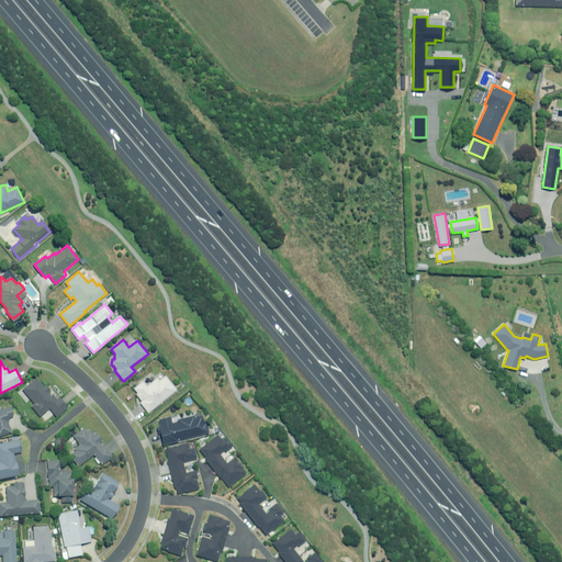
[(178,391),(166,377),(160,381),(158,379),(147,386),(144,381),(133,390),(143,401),(141,403),(149,413),(178,391)]
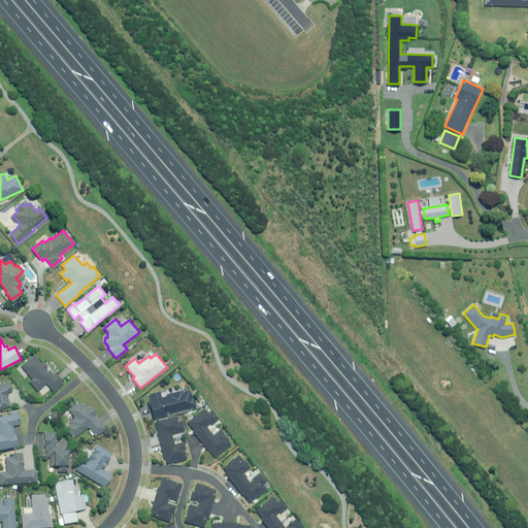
[(42,365),(34,355),(22,365),(32,378),(30,381),(37,391),(46,383),(53,391),(64,383),(56,373),(55,374),(45,363),(42,365)]
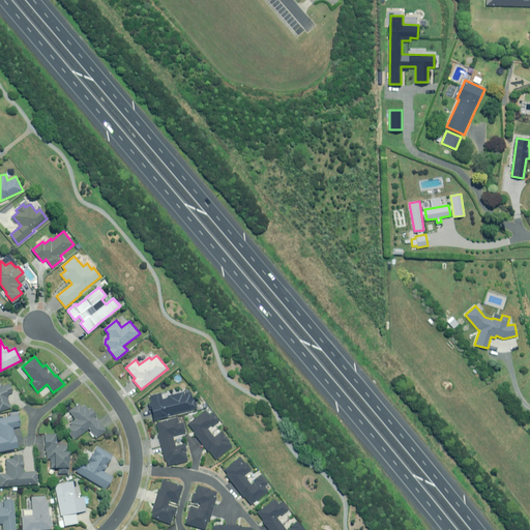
[(4,386),(2,382),(0,383),(0,411),(11,407),(6,394),(13,392),(10,383),(4,386)]
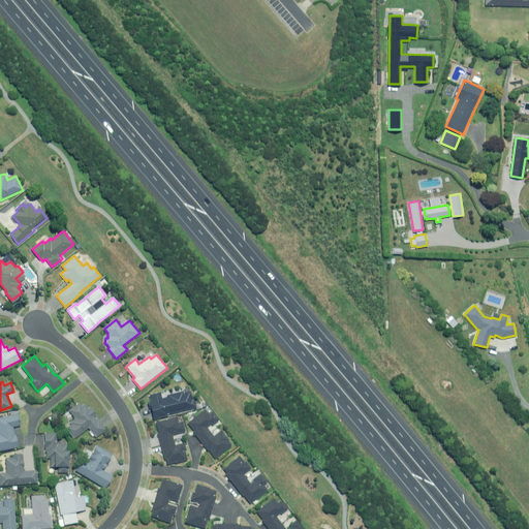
[(154,418),(197,407),(194,398),(192,399),(190,392),(184,394),(184,392),(162,397),(161,392),(150,395),(151,402),(150,402),(154,418)]
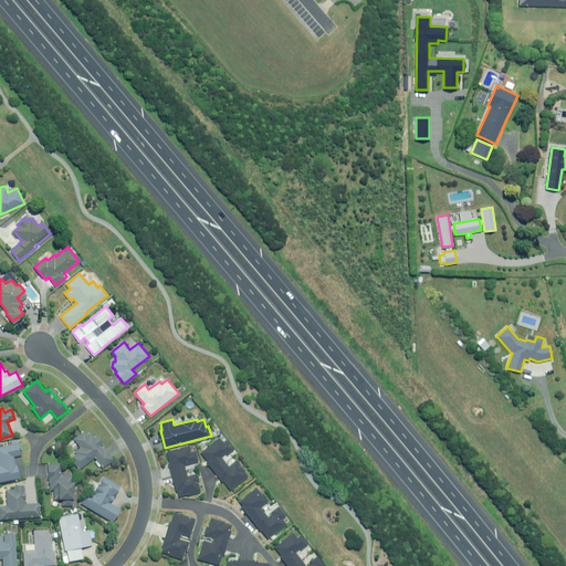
[(114,459),(105,447),(96,437),(95,438),(91,433),(87,436),(84,431),(74,439),(81,448),(74,452),(76,454),(71,459),(79,470),(93,459),(101,469),(114,459)]
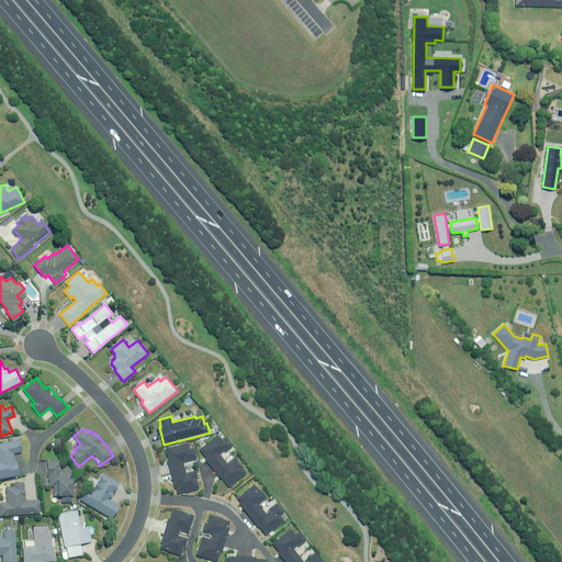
[(222,440),(218,435),(199,449),(220,479),(222,478),(228,487),(247,474),(236,457),(227,463),(221,454),(232,447),(226,438),(222,440)]
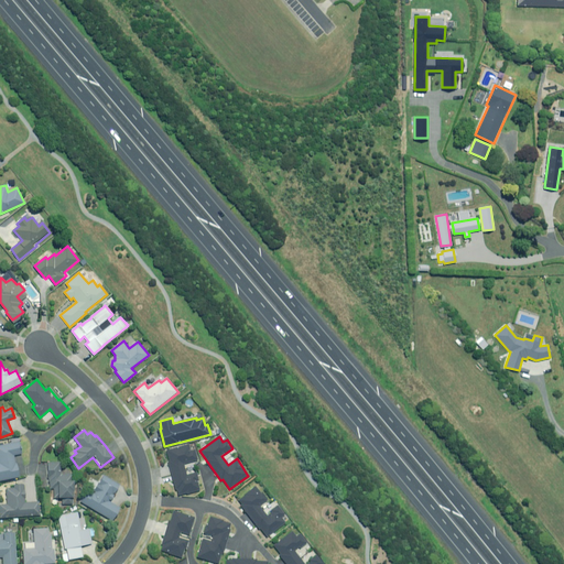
[(0,480),(28,475),(25,464),(18,465),(15,455),(23,453),(21,442),(0,445),(0,480)]
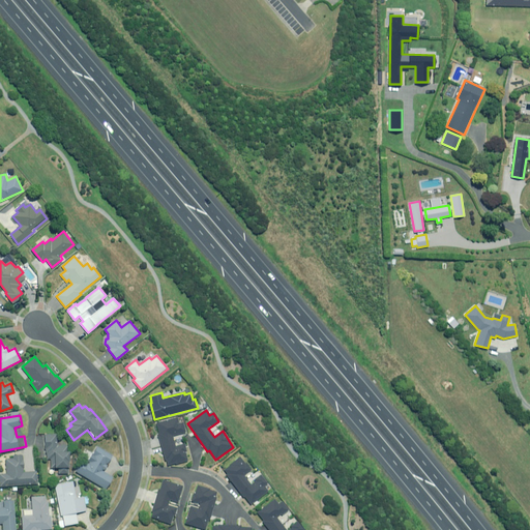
[(178,418),(156,423),(165,461),(167,461),(168,465),(188,460),(185,444),(175,446),(173,436),(186,433),(183,422),(179,423),(178,418)]
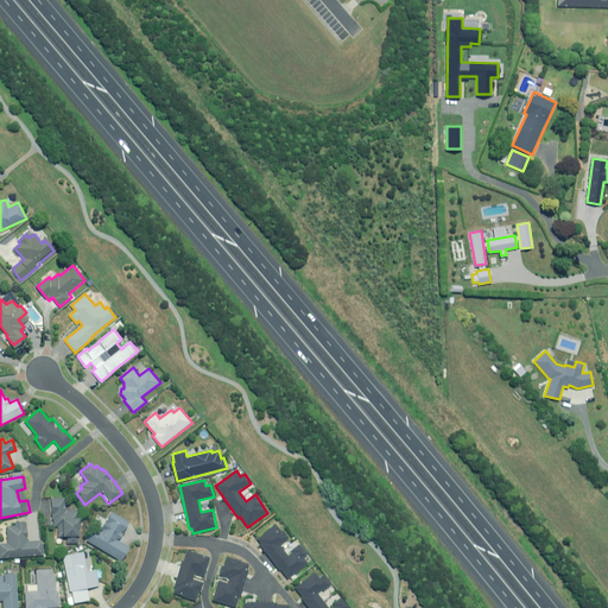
[(65,498),(52,498),(52,520),(54,520),(54,527),(63,527),(63,537),(68,537),(68,544),(80,544),(80,511),(65,511),(65,498)]
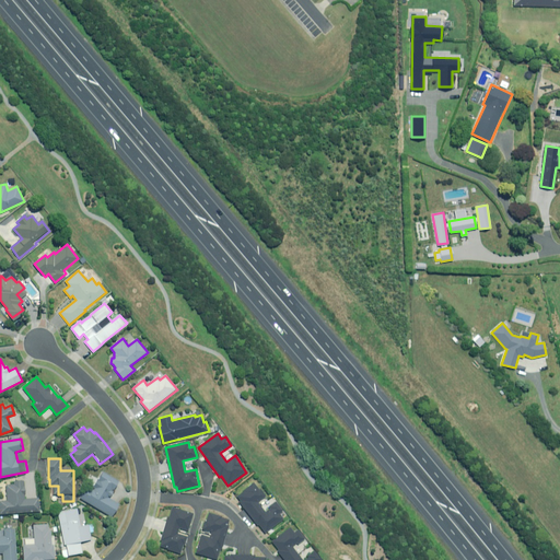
[(119,481),(103,471),(93,487),(94,488),(93,491),(86,487),(80,498),(112,516),(119,503),(109,498),(119,481)]
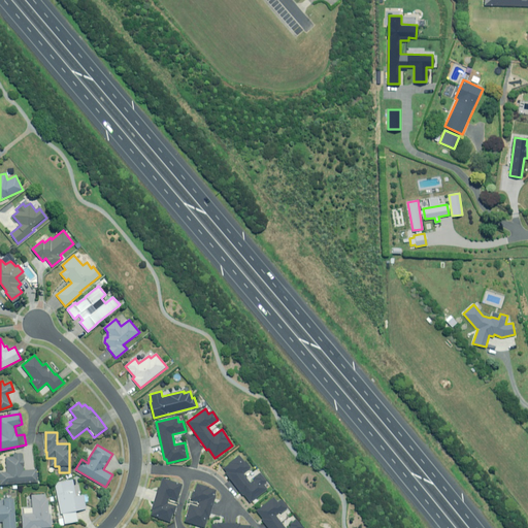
[(11,454),(12,459),(8,459),(8,462),(6,463),(7,471),(0,471),(0,476),(0,485),(37,482),(36,469),(24,470),(23,453),(11,454)]
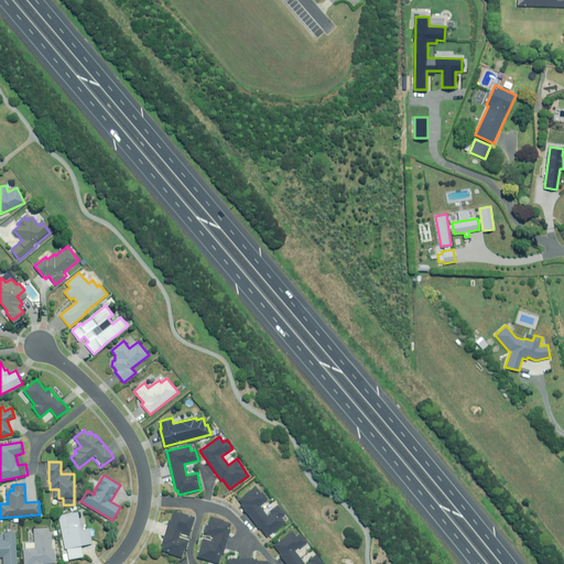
[(268,499),(257,485),(237,500),(259,529),(260,529),(268,538),(286,523),(281,517),(284,514),(279,507),(267,516),(260,506),(268,499)]
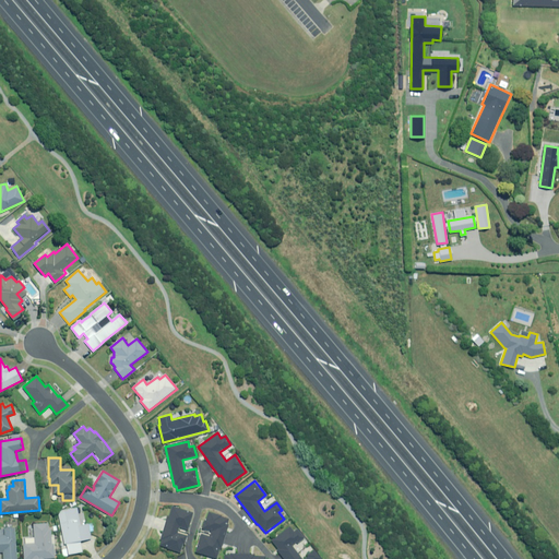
[(193,513),(171,506),(159,539),(162,540),(159,546),(179,552),(186,535),(177,532),(179,527),(187,531),(193,513)]
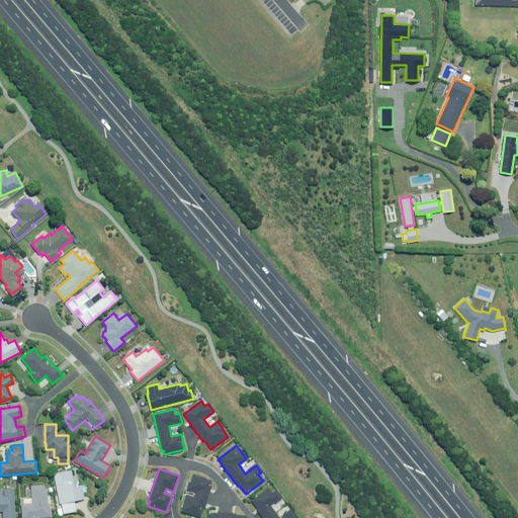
[(75,487),(71,470),(54,473),(60,504),(61,504),(63,514),(76,511),(74,501),(84,499),(82,486),(75,487)]
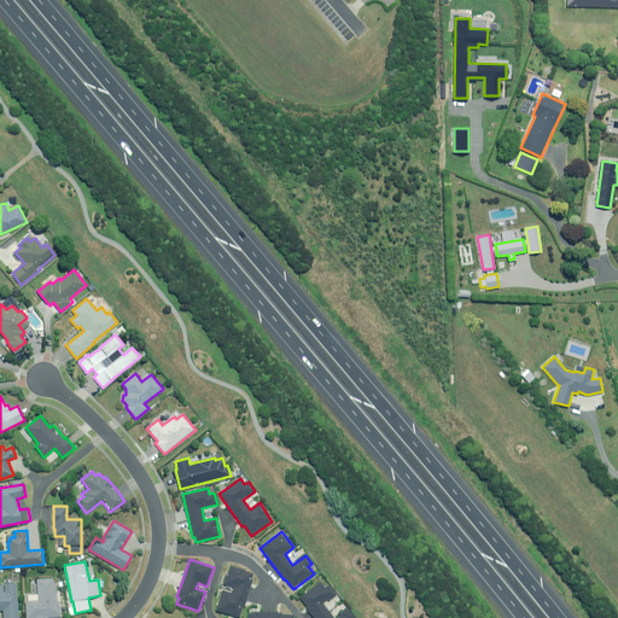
[(255,576),(229,567),(222,588),(223,588),(216,610),(237,617),(242,605),(244,606),(255,576)]
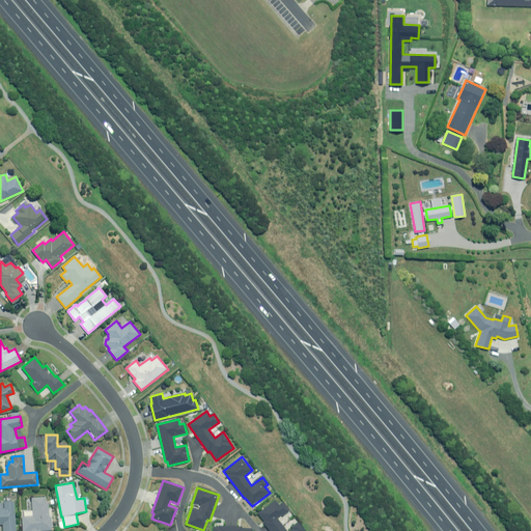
[(46,503),(46,497),(32,498),(33,516),(22,516),(22,530),(37,530),(38,530),(52,530),(51,516),(50,516),(49,503),(46,503)]
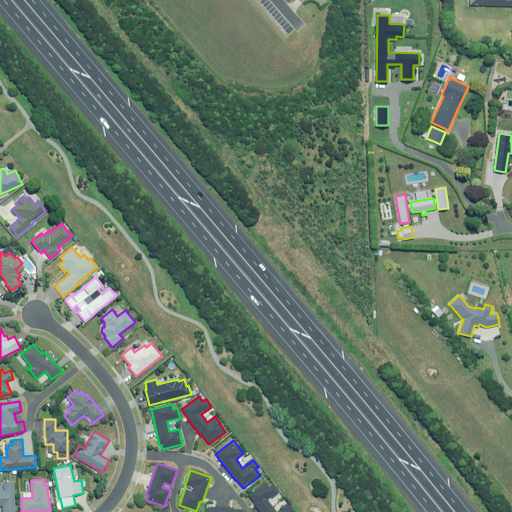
[(259,511),(293,511),(287,504),(277,511),(268,500),(278,492),(272,484),(271,485),(267,480),(248,495),(254,503),(253,504),(259,511)]
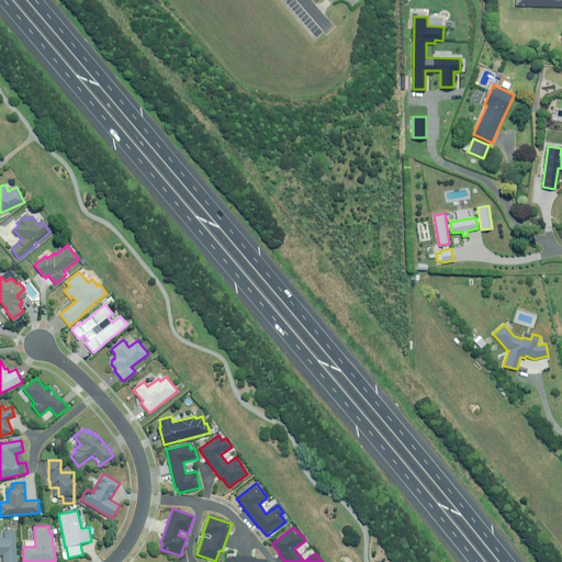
[(15,561),(15,531),(4,531),(6,539),(0,538),(0,554),(2,555),(2,561),(15,561)]
